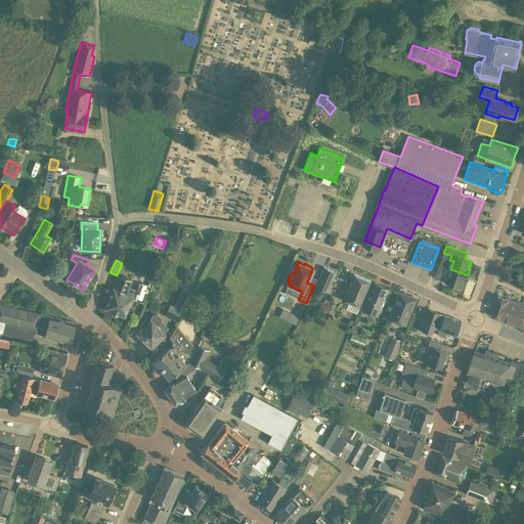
[(468,275),(450,269),(448,276),(442,275),(445,267),(439,265),(435,278),(446,281),(446,282),(462,288),(465,280),(466,280),(468,275)]
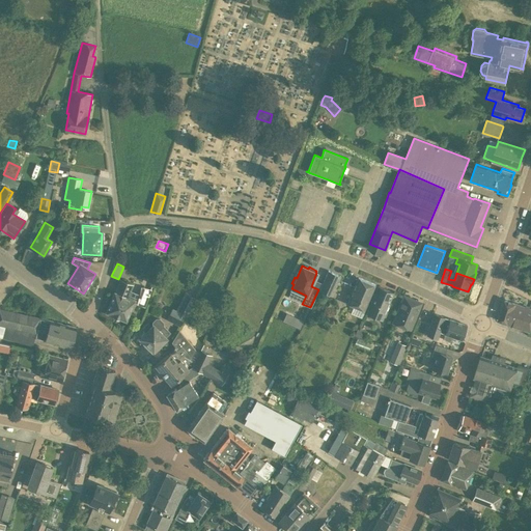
[(332,297),(341,276),(328,271),(318,290),(332,297)]
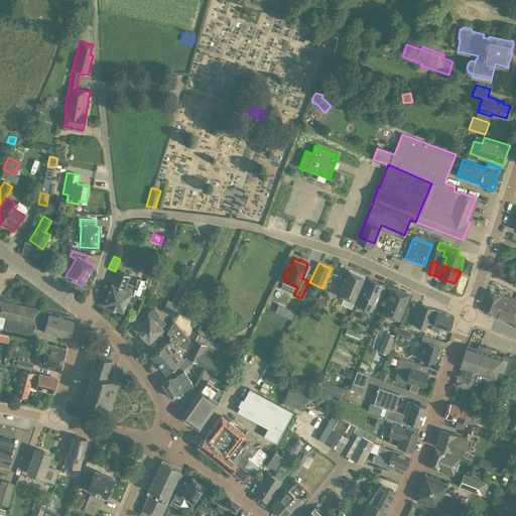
[(348,270),(338,294),(344,297),(341,304),(351,308),(365,276),(348,270)]
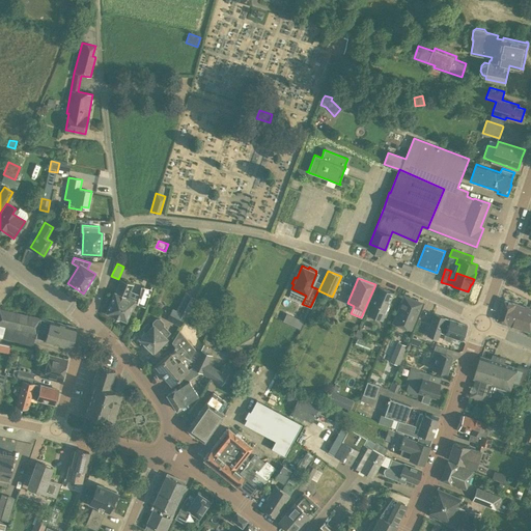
[(119,279),(114,292),(106,312),(126,322),(135,301),(137,302),(136,305),(143,307),(150,288),(141,285),(138,296),(131,291),(133,285),(119,279)]
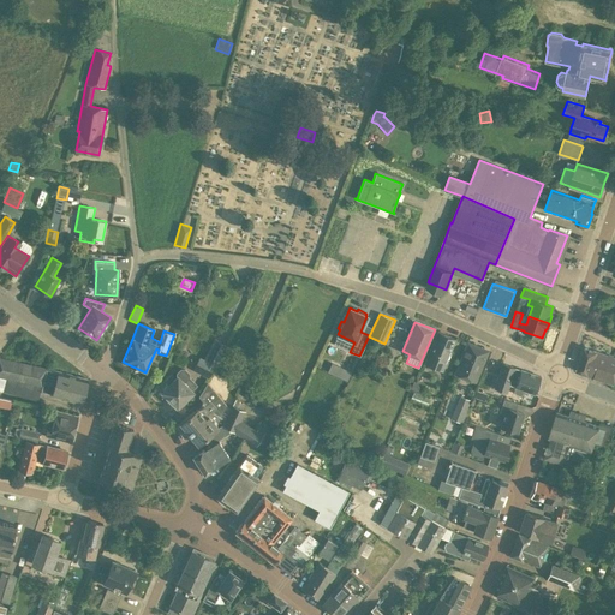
[(442,370),(455,339),(437,330),(423,362),(442,370)]
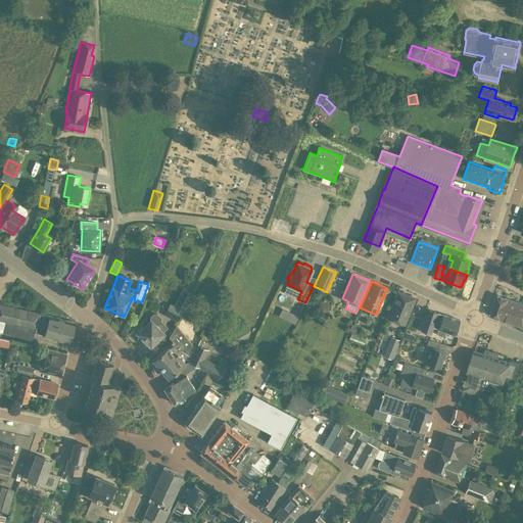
[(164,315),(178,321),(191,293),(183,288),(174,305),(170,303),(164,315)]
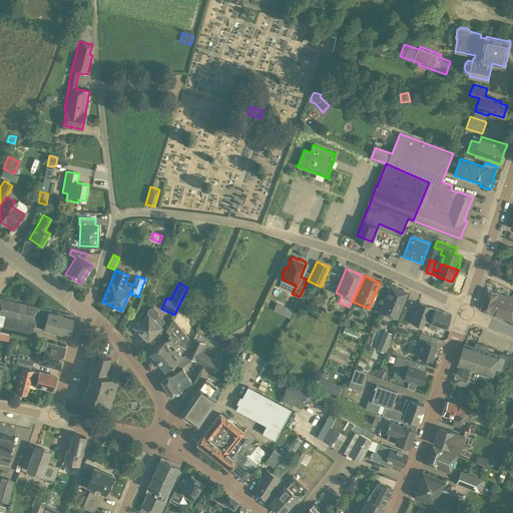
[(379,311),(397,318),(407,294),(407,293),(390,286),(379,311)]
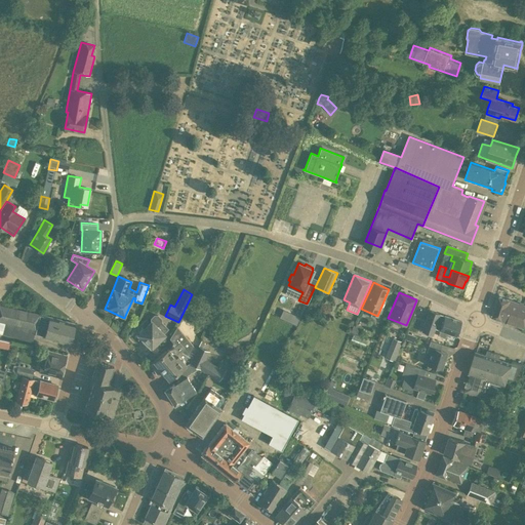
[(499,296),(495,307),(524,316),(524,306),(519,304),(509,300),(499,296)]
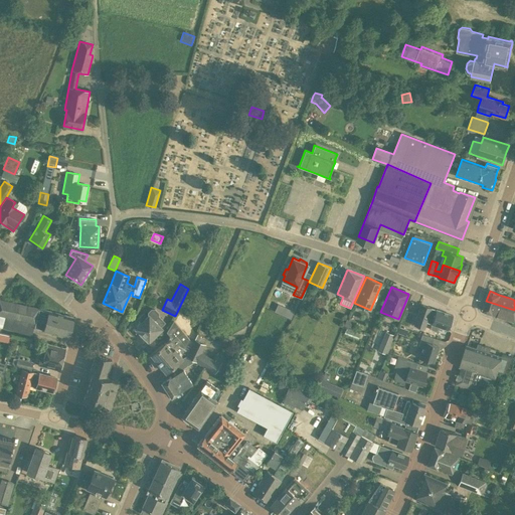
[(68,337),(73,318),(48,311),(38,309),(0,299),(0,316),(5,317),(2,327),(31,335),(33,328),(43,330),(68,337)]
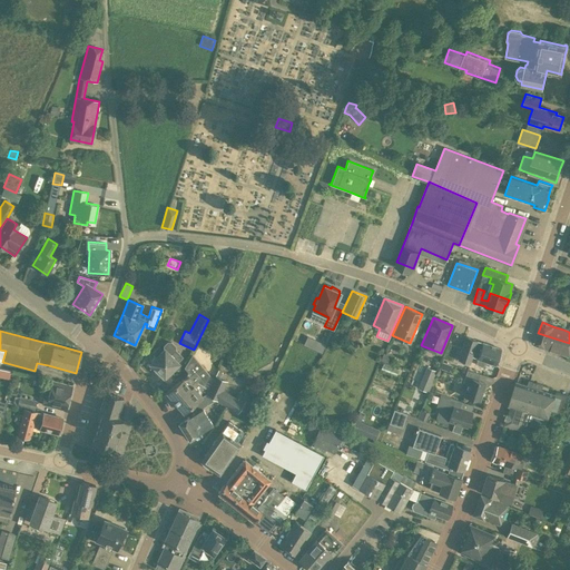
[(569,343),(538,333),(534,344),(546,347),(568,355),(569,347),(569,343)]
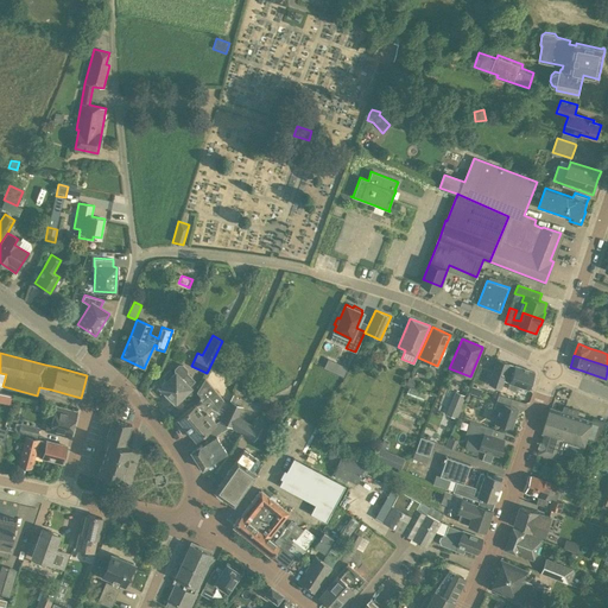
[(529,390),(534,372),(514,366),(496,359),(488,384),(501,388),(505,378),(511,379),(508,382),(510,382),(508,386),(510,390),(514,391),(517,390),(518,386),(529,390)]
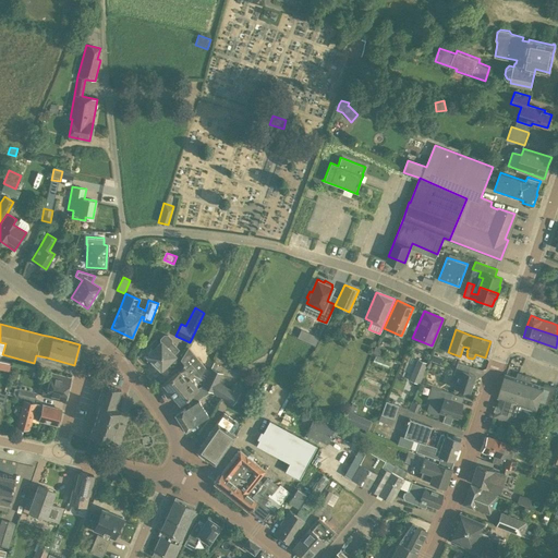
[(298,337),(315,344),(317,339),(300,330),(298,337)]
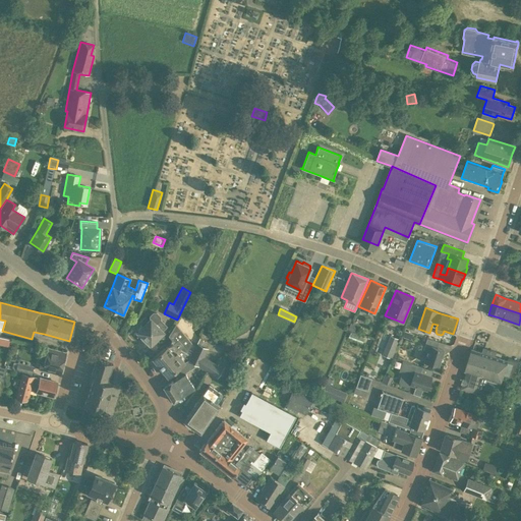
[(150,344),(162,332),(161,331),(166,326),(159,320),(160,316),(156,312),(153,312),(150,315),(150,320),(137,332),(150,344)]
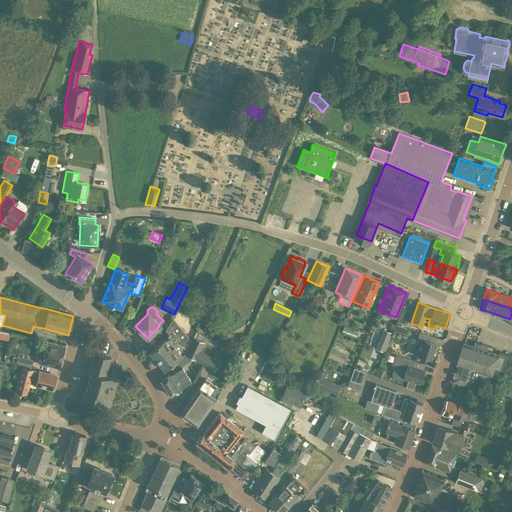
[(181,356),(180,354),(188,337),(172,318),(165,330),(168,334),(167,339),(164,340),(150,352),(164,369),(181,356)]
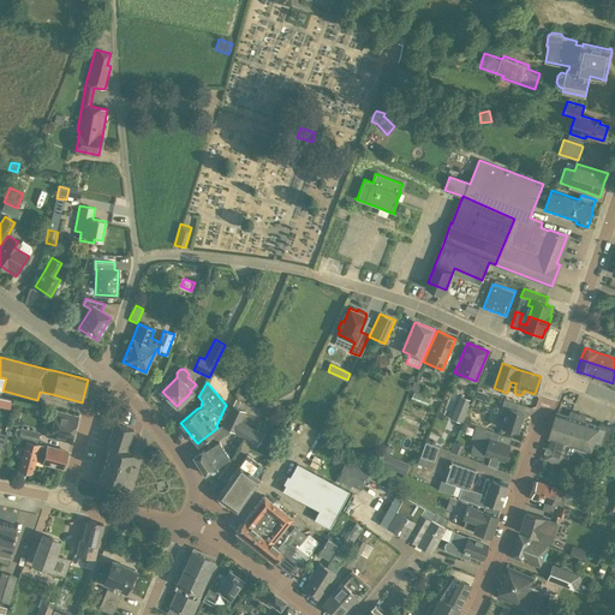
[(457,404),(469,408),(471,400),(460,395),(457,404)]
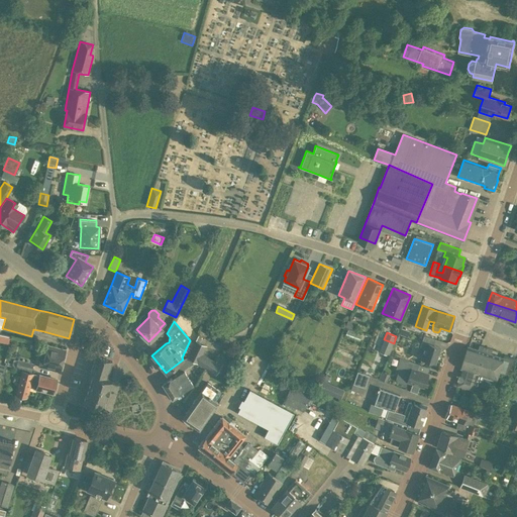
[(207,344),(209,339),(199,334),(197,338),(207,344)]
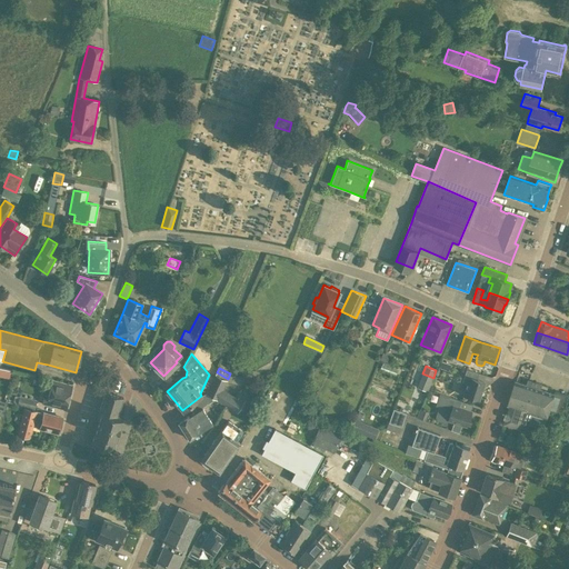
[(467,383),(463,395),(478,400),(483,382),(477,380),(479,373),(466,369),(462,381),(467,383)]
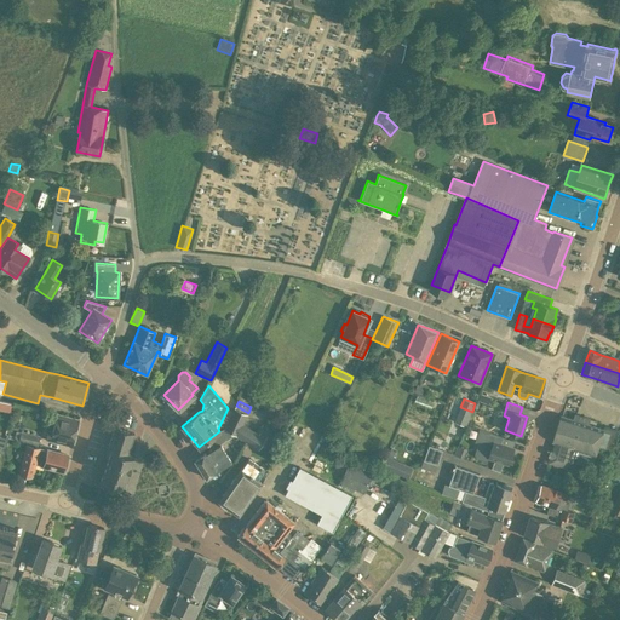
[(247,415),(235,408),(224,429),(246,442),(258,449),(265,437),(250,429),(242,424),(247,415)]
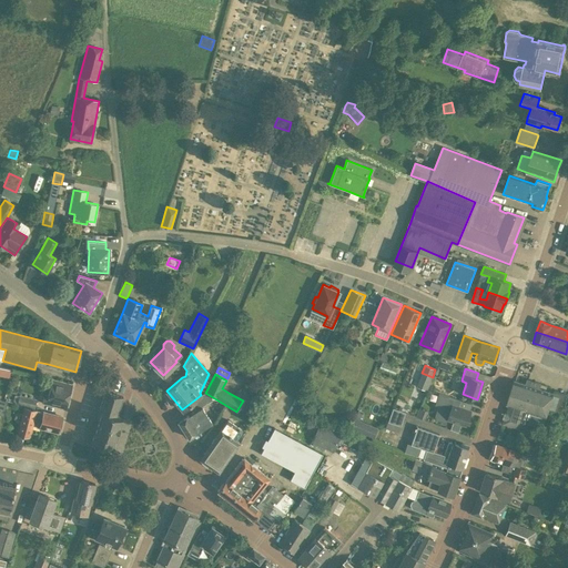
[(505,418),(504,421),(508,422),(520,425),(523,422),(543,428),(554,393),(539,388),(541,384),(527,378),(526,384),(514,381),(506,405),(508,405),(506,413),(504,413),(503,417),(505,418)]
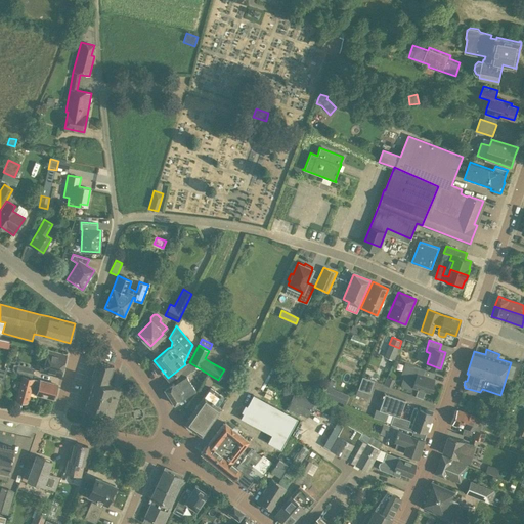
[(38,372),(60,378),(67,354),(48,350),(45,364),(40,363),(38,372)]
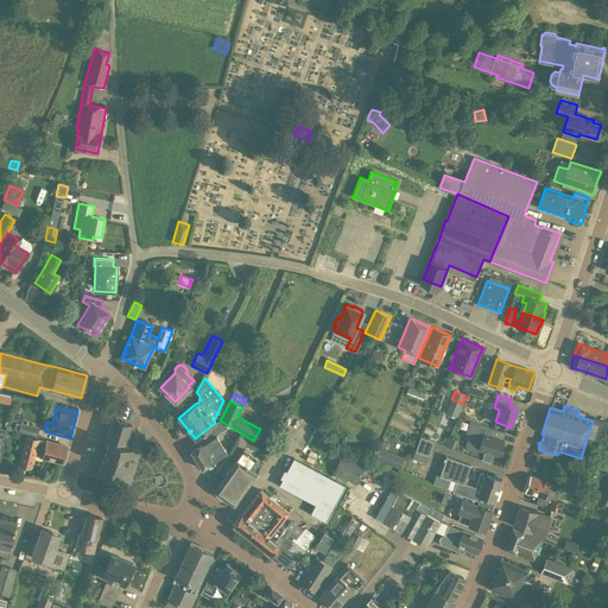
[(460,412),(448,407),(445,415),(457,418),(460,412)]
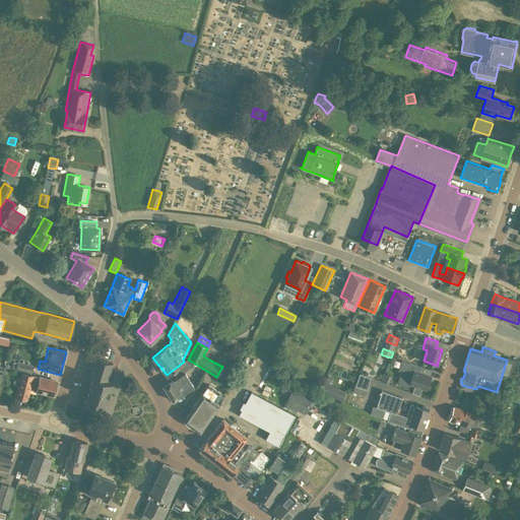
[(107,381),(112,364),(95,359),(88,382),(90,383),(83,406),(103,412),(112,383),(107,381)]
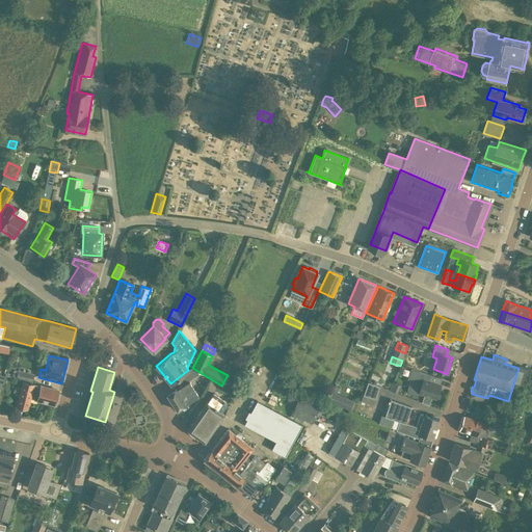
[(431,375),(419,371),(410,369),(407,380),(411,381),(409,390),(409,392),(417,394),(419,393),(424,395),(422,402),(429,404),(431,397),(435,399),(441,384),(429,381),(431,375)]
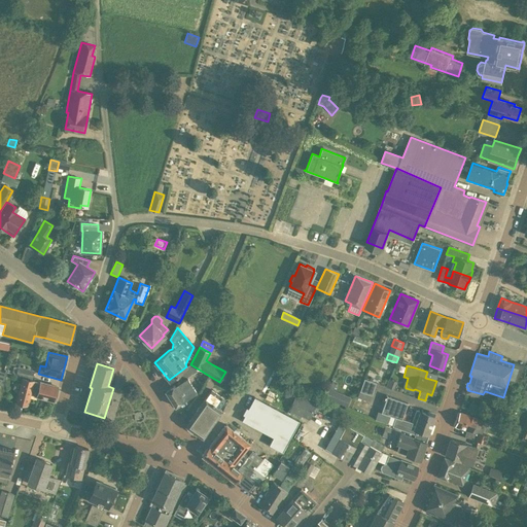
[(34,371),(18,366),(15,375),(31,379),(34,371)]
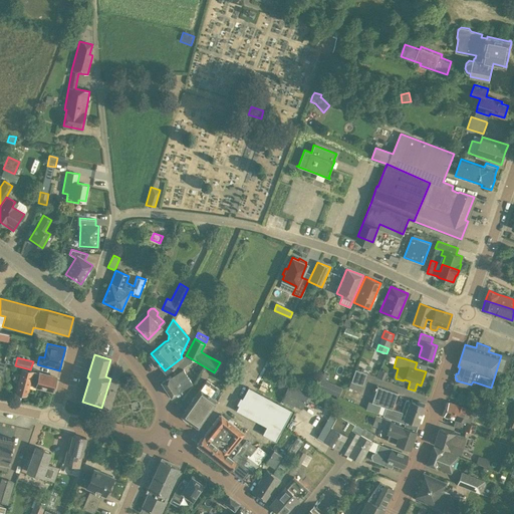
[(192,382),(182,367),(161,381),(171,397),(192,382)]
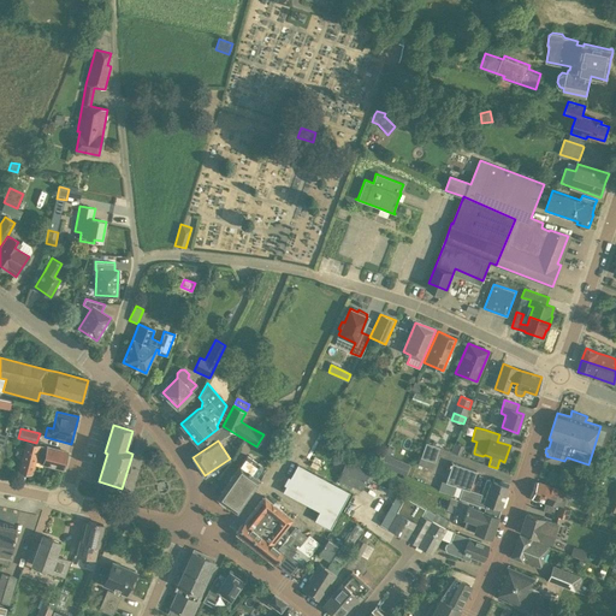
[(66,452),(64,451),(25,442),(18,471),(33,474),(36,462),(43,463),(63,468),(65,461),(66,460),(67,456),(66,454),(66,452)]
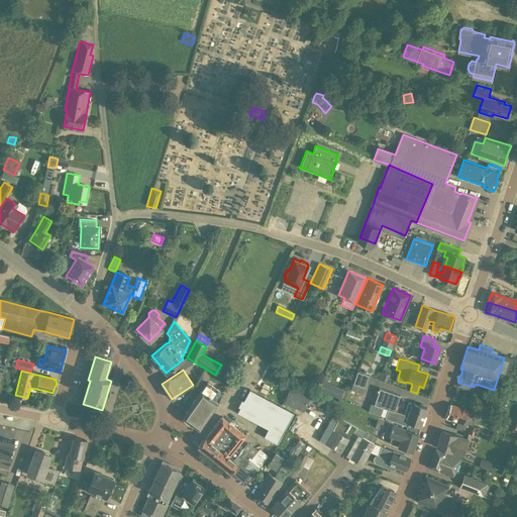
[(365,388),(369,376),(357,372),(352,384),(365,388)]
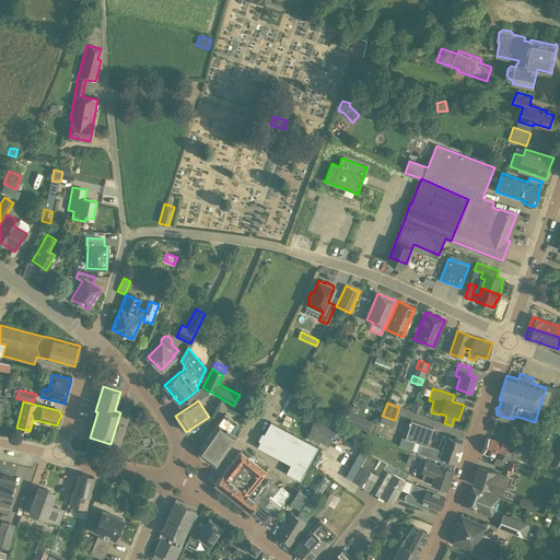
[(351,423),(370,431),(374,420),(356,412),(351,423)]
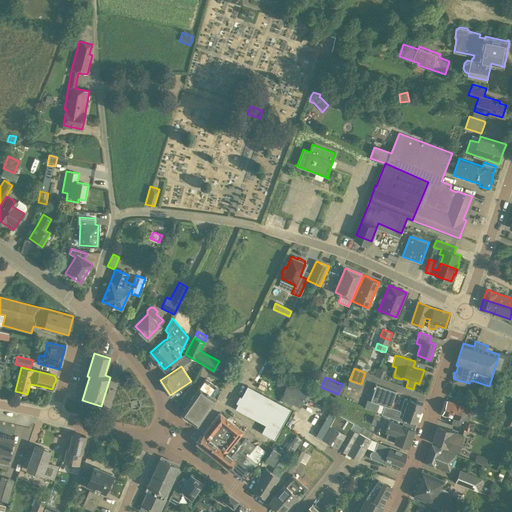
[(379,384),(392,387),(394,381),(381,378),(379,384)]
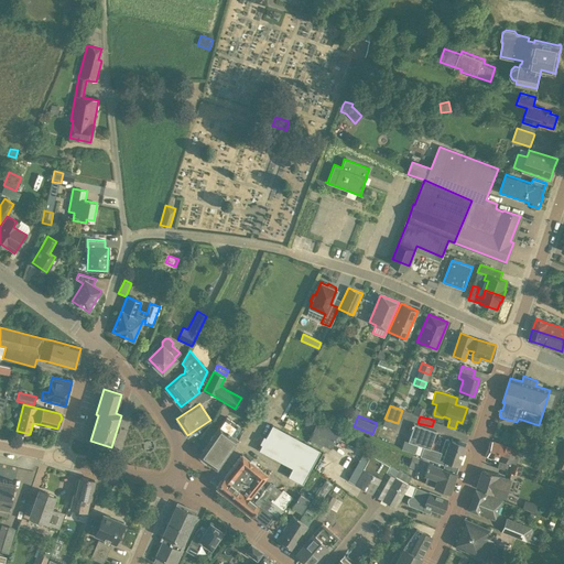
[(225,419),(219,426),(208,441),(198,456),(217,468),(227,454),(237,438),(234,436),(240,427),(237,424),(236,426),(225,419)]
